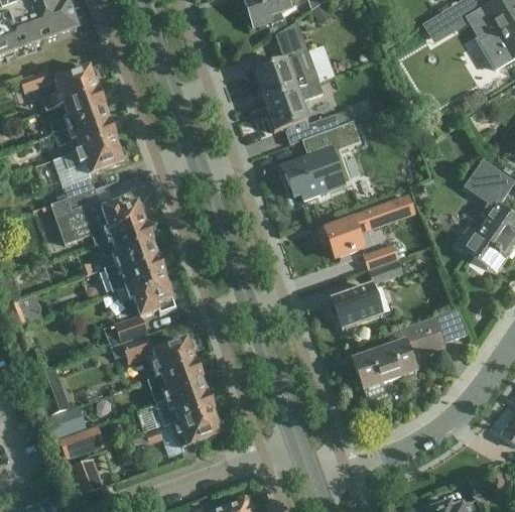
[(0,0),(0,58),(78,31),(68,5),(60,7),(57,0),(0,0)]
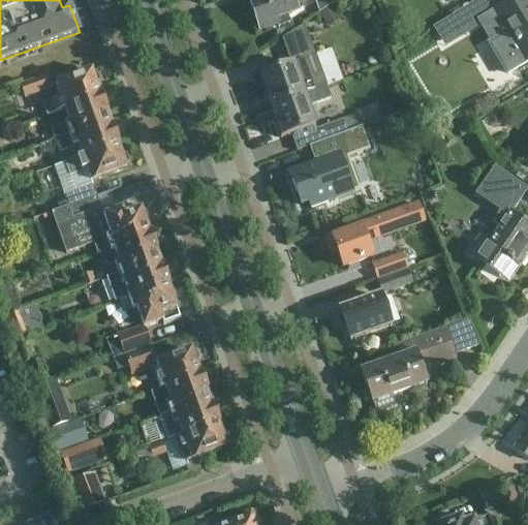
[(251,0),(260,28),(280,21),(278,17),(299,9),(297,4),(307,0),(251,0)]
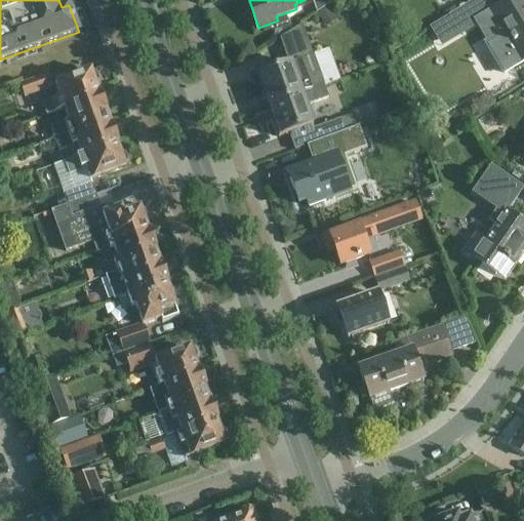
[(313,0),(317,10),(332,0),(313,0)]
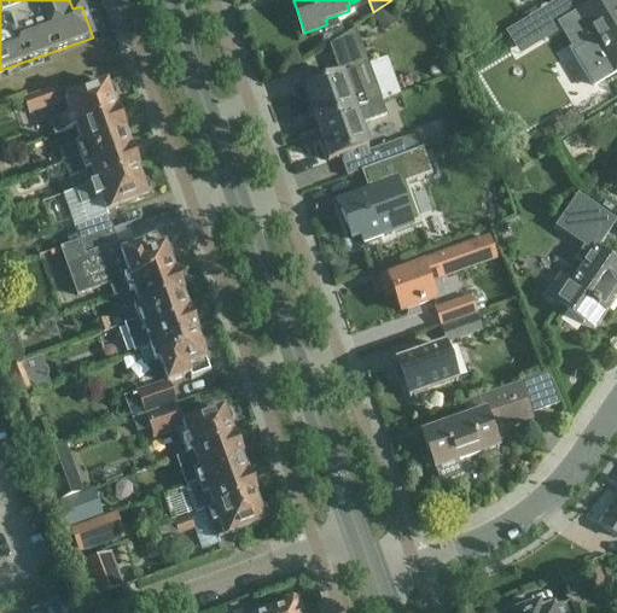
[(516,44),(566,13),(558,0),(553,0),(506,28),(516,44)]
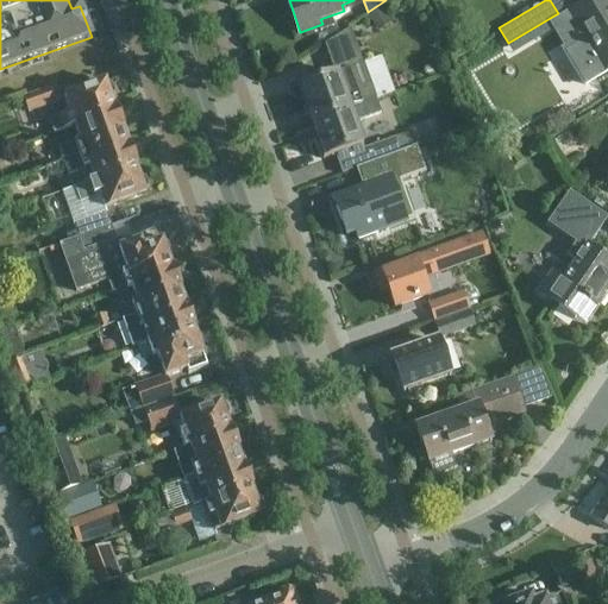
[(583,37),(565,48),(585,81),(607,68),(607,0),(587,0),(569,11),(583,37)]
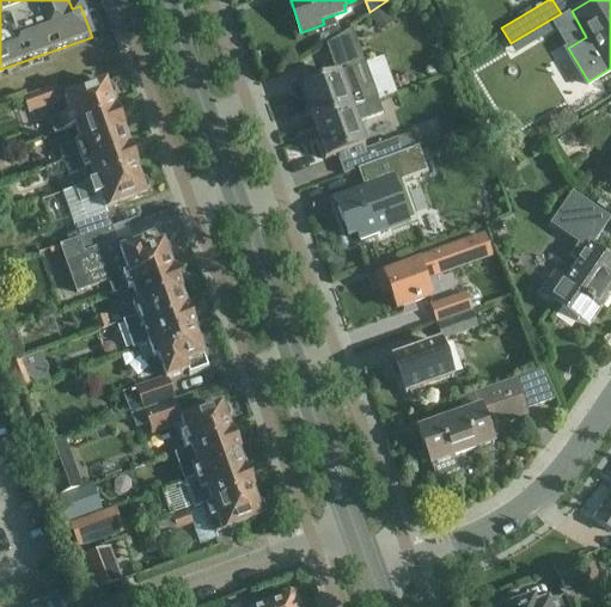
[(393,20),(384,5),(371,13),(382,29),(393,20)]
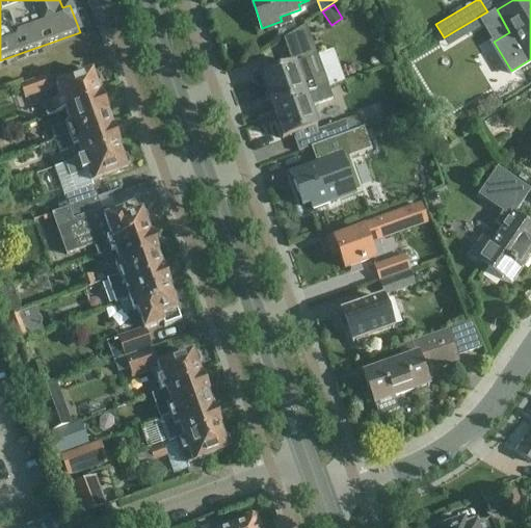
[(271,104),(328,83),(344,77),(334,48),(318,53),(307,23),(285,36),(294,61),(260,74),(271,104)]
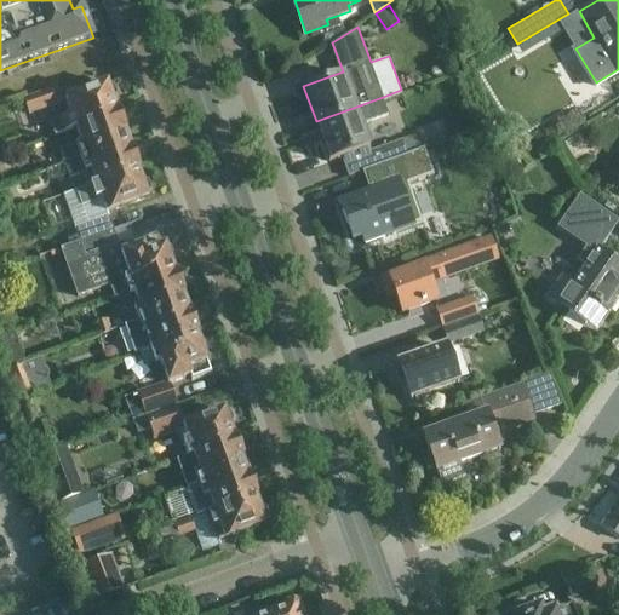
[(79,124),(80,125),(120,110),(115,98),(118,93),(115,84),(110,82),(109,80),(68,95),(74,110),(51,118),(56,131),(79,124)]
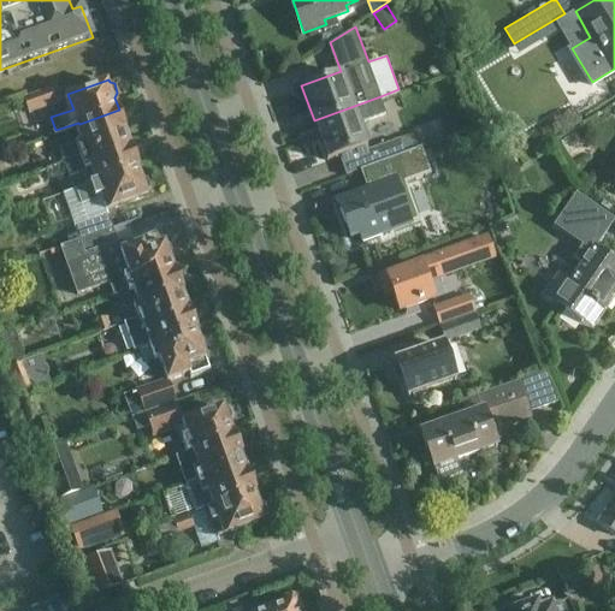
[(29,111),(64,99),(58,83),(23,95),(29,111)]
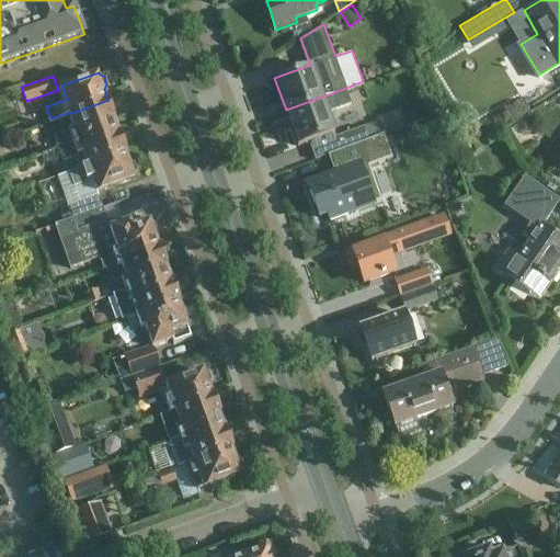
[(346,88),(286,110),(298,143),(335,129),(328,110),(351,101),(346,88)]
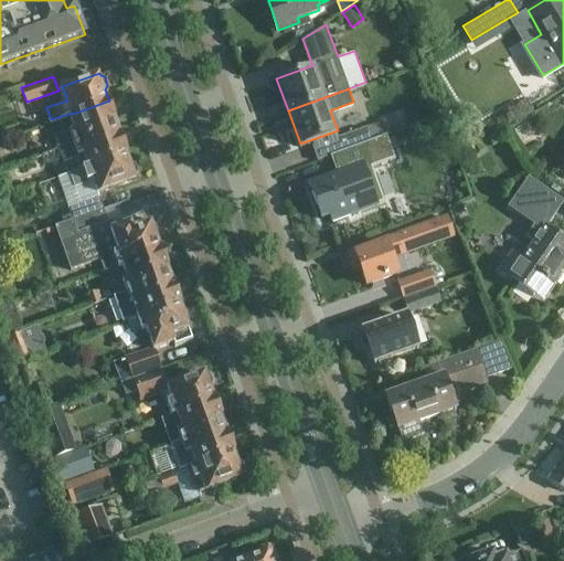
[(109,101),(73,114),(77,127),(56,135),(61,146),(118,126),(109,101)]
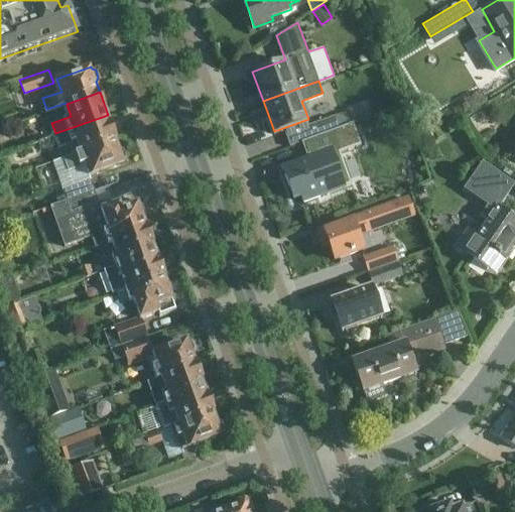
[(79,152),(117,139),(108,115),(55,133),(59,144),(78,138),(82,149),(78,151),(79,152)]
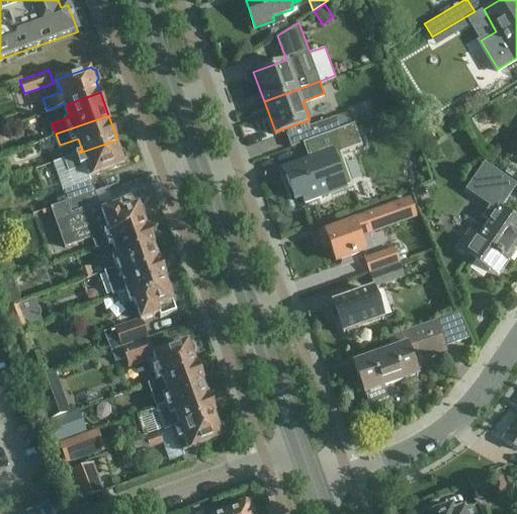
[(125,162),(127,158),(124,150),(120,149),(117,140),(79,153),(78,152),(53,161),(68,199),(68,200),(96,190),(91,176),(126,164),(125,162)]
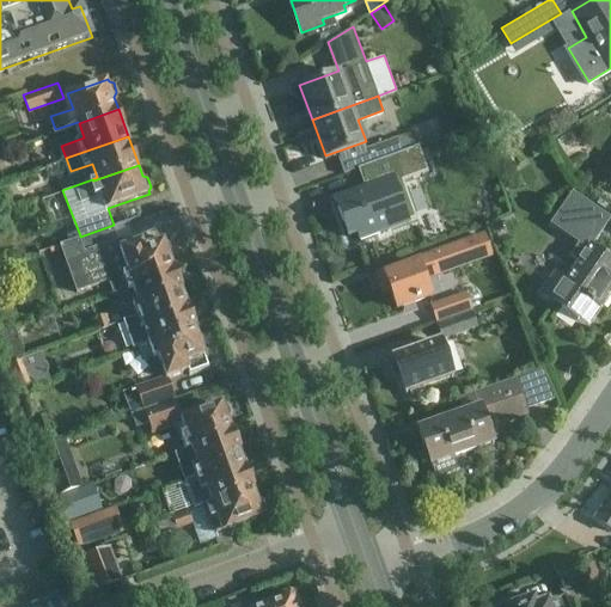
[(349,233),(378,222),(380,230),(409,220),(391,173),(335,194),(349,233)]
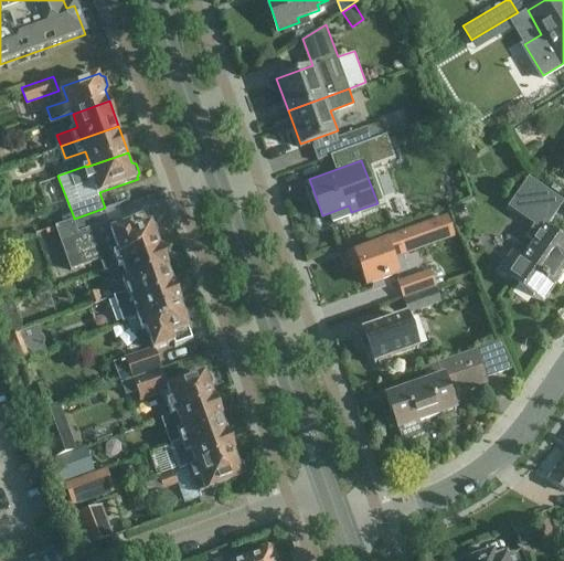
[(563,240),(545,229),(563,202),(563,198),(535,179),(525,193),(521,190),(511,205),(538,224),(531,235),(538,240),(527,256),(513,247),(499,270),(515,282),(535,295),(547,277),(556,284),(563,273),(563,240)]
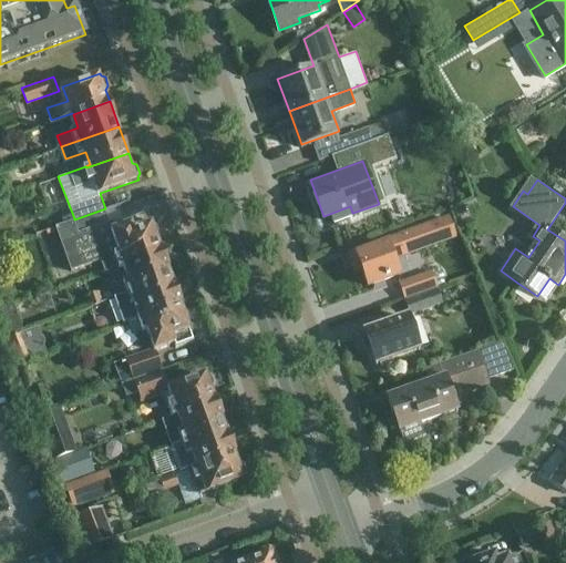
[(125,264),(165,249),(165,248),(162,249),(148,212),(130,218),(132,223),(119,227),(115,218),(109,221),(105,208),(74,219),(74,218),(55,225),(71,268),(101,258),(105,270),(125,263),(125,264)]
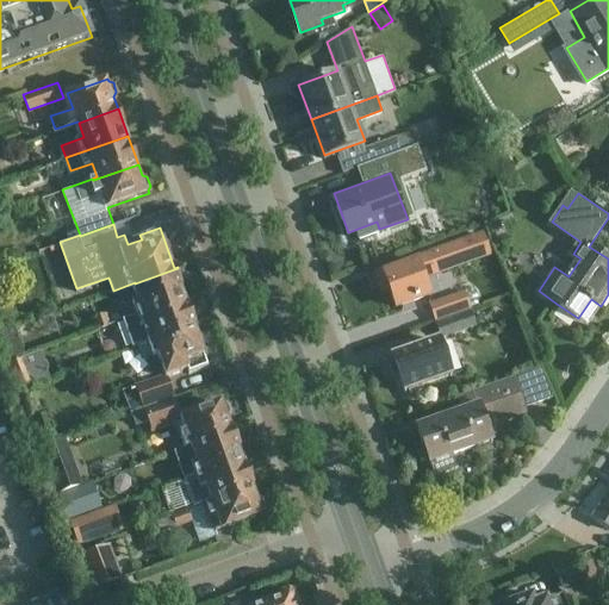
[(427,287),(424,278),(492,254),(485,234),(416,259),(417,262),(399,268),(398,264),(378,272),(384,288),(392,286),(399,305),(421,297),(418,291),(427,287)]
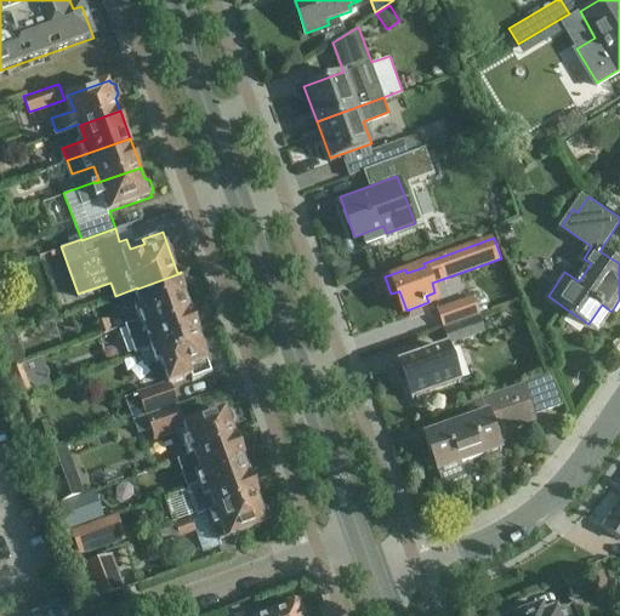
[(181,273),(137,289),(143,302),(136,304),(142,318),(191,301),(181,273)]
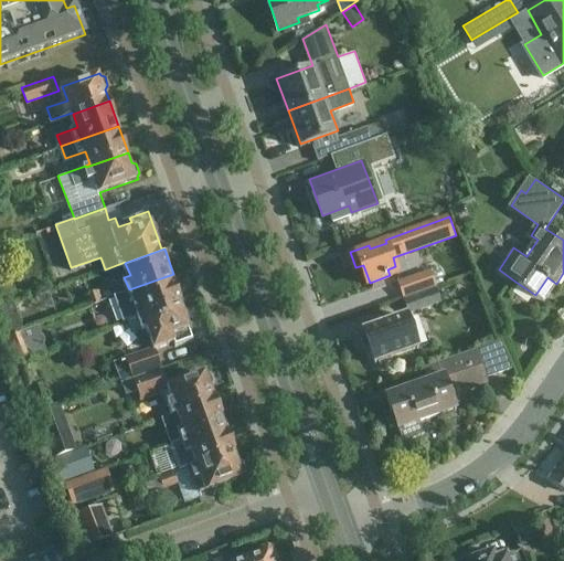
[(404,297),(437,285),(431,267),(397,279),(404,297)]
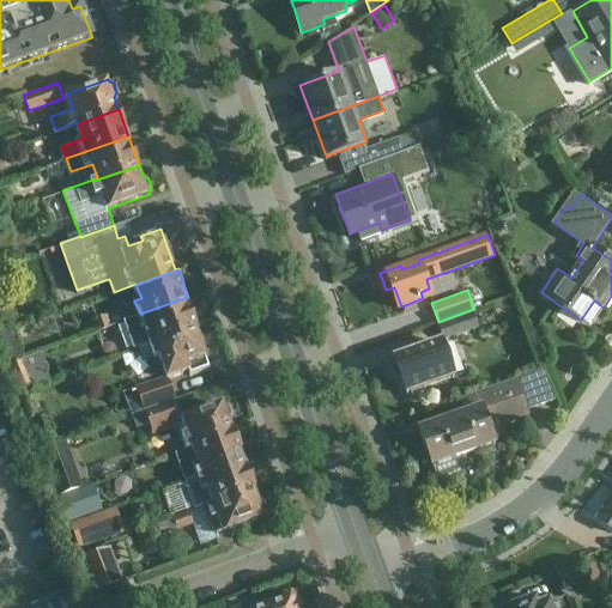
[(188,297),(140,314),(144,326),(137,329),(143,345),(195,327),(195,326),(199,324),(188,297)]
